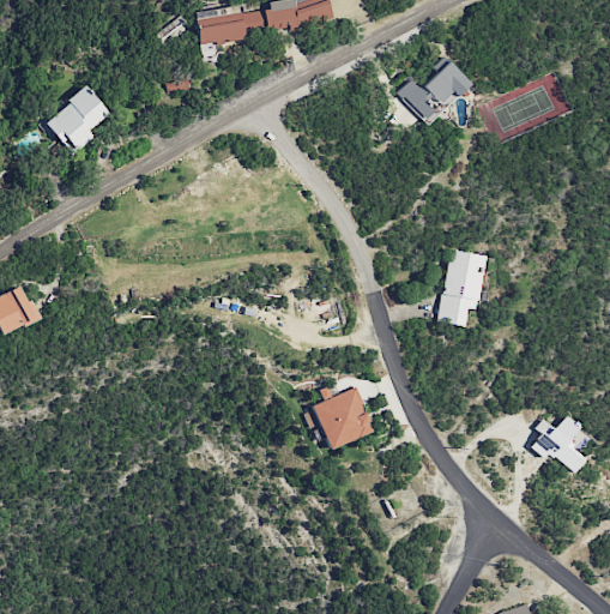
[(243,14),(249,40),(334,19),(330,0),(284,0),(270,4),(271,8),(243,14)]
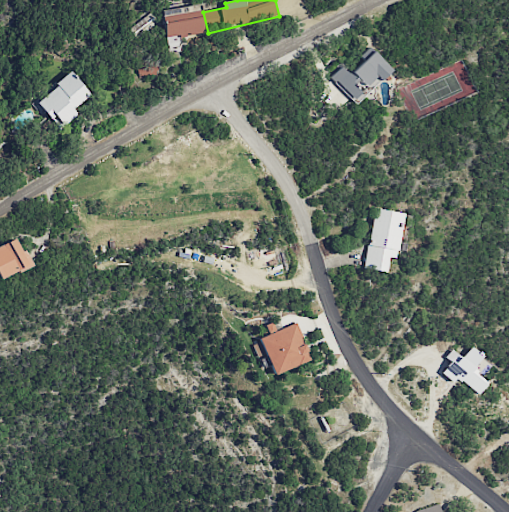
[(167,38),(206,33),(202,5),(163,10),(167,38)]
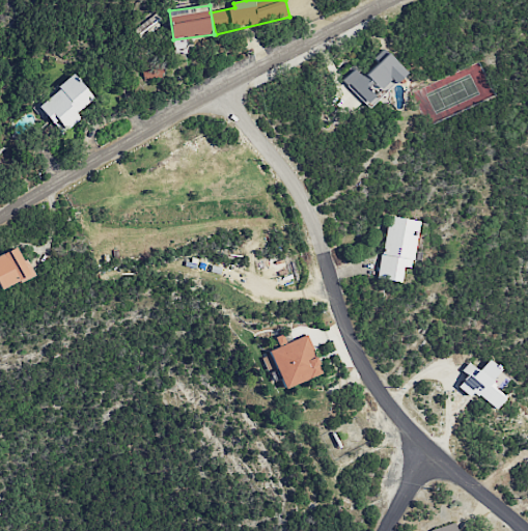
[(137,32),(145,39),(164,21),(157,12),(137,32)]
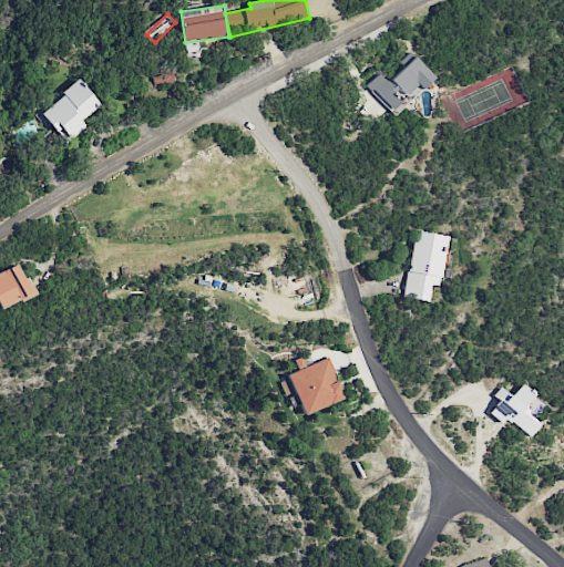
[(380,73),(368,85),(396,114),(434,75),(416,57),(389,82),(380,73)]
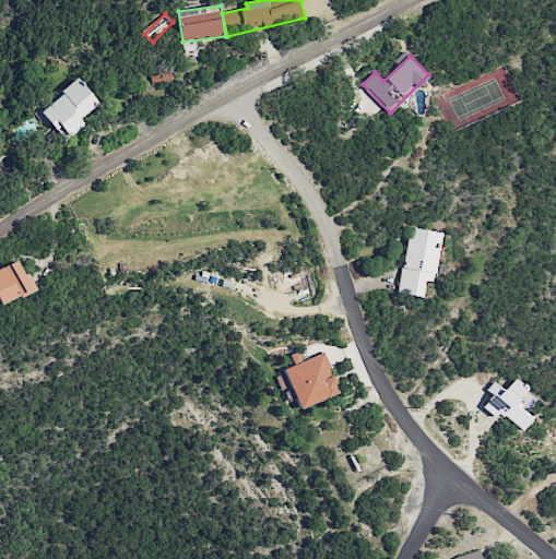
[(102,103),(80,79),(43,111),(69,142),(87,125),(83,119),(102,103)]
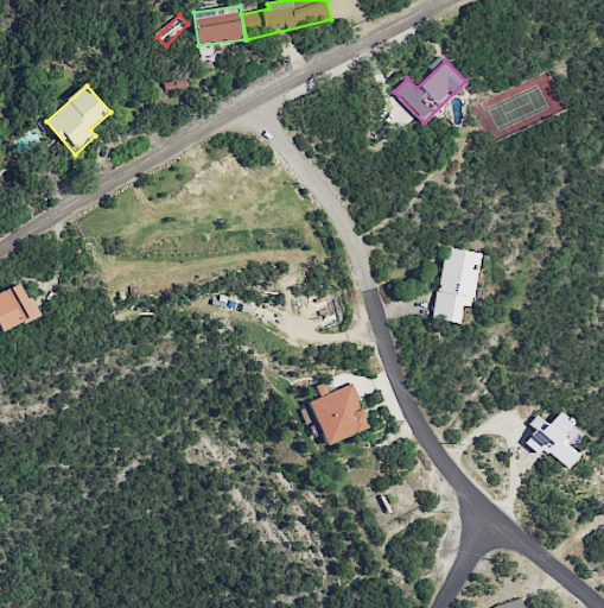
[(481,253),(446,247),(434,320),(462,324),(464,305),(472,306),(481,253)]
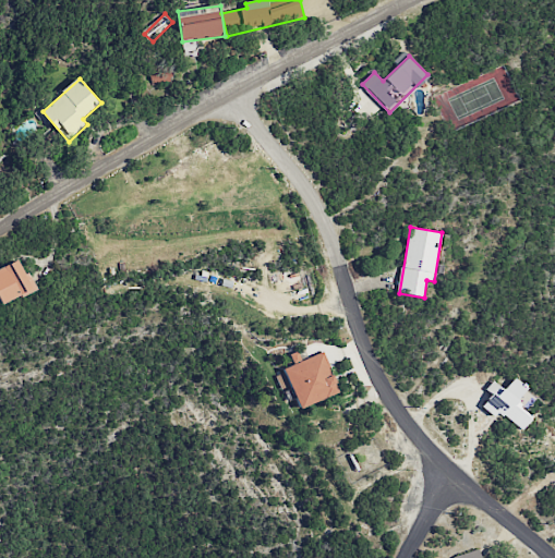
[(36,290),(22,259),(0,268),(0,300),(2,305),(36,290)]
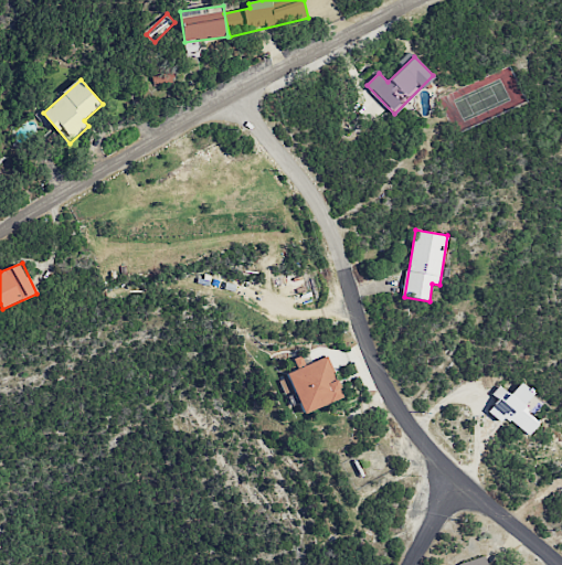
[(304,414),(346,397),(329,356),(307,365),(304,355),(295,359),(299,371),(281,379),(286,394),(295,391),(304,414)]
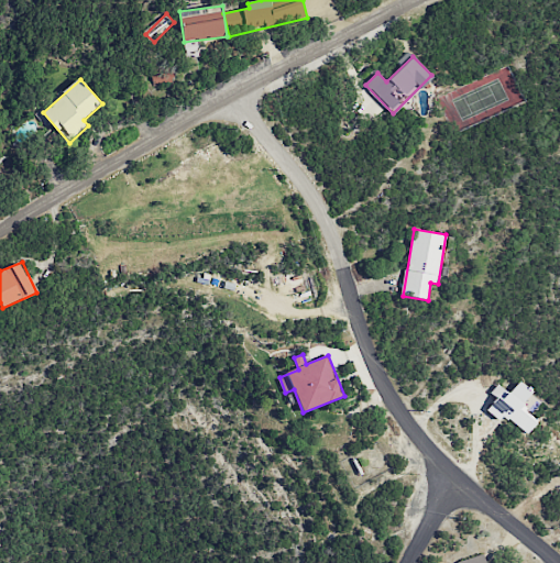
[(526,437),(539,421),(531,415),(544,400),(519,382),(509,393),(500,385),(492,393),(497,397),(490,407),(526,437)]
